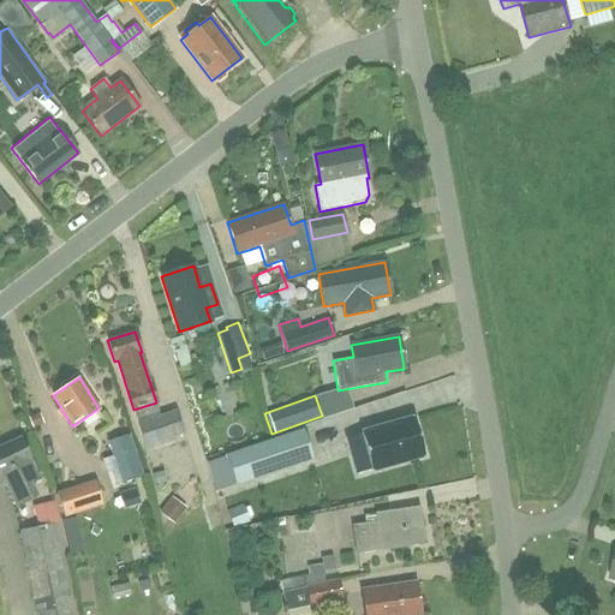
[(175,411),(137,423),(145,446),(183,434),(175,411)]
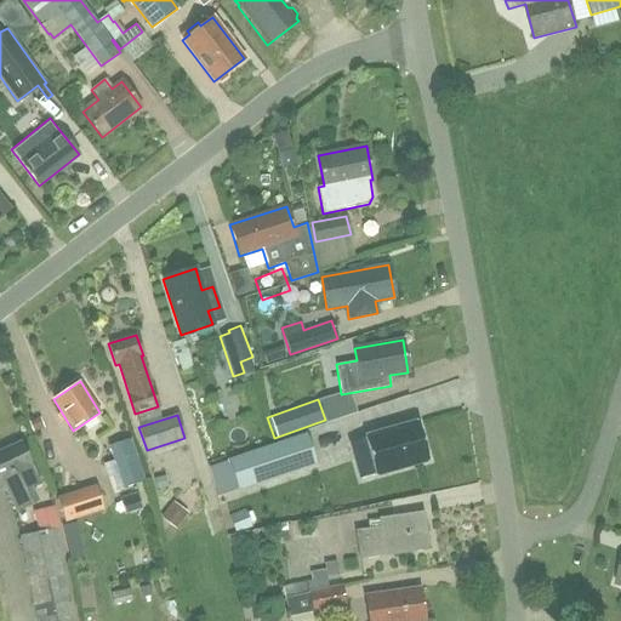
[(28,421),(33,431),(43,426),(39,417),(28,421)]
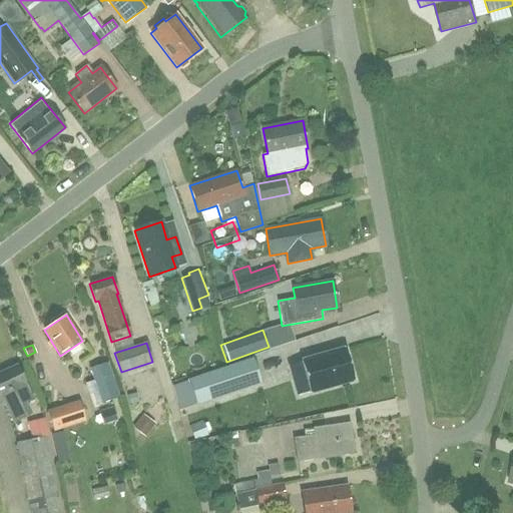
[(354,384),(345,351),(302,363),(311,396),(354,384)]
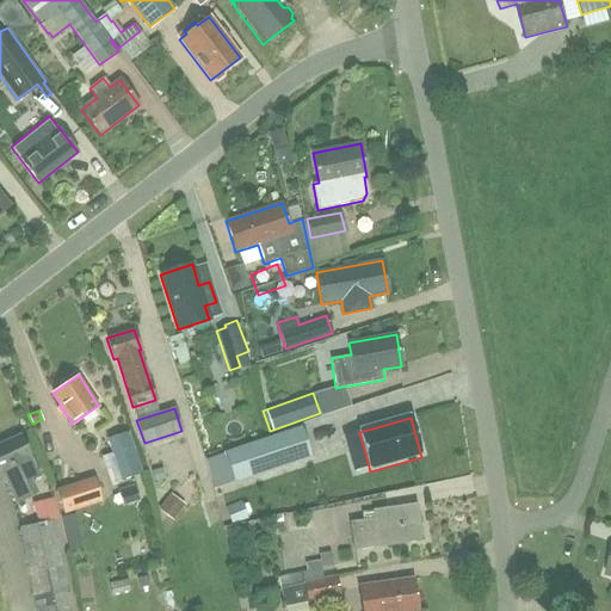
[(309,455),(300,425),(223,451),(234,480),(309,455)]
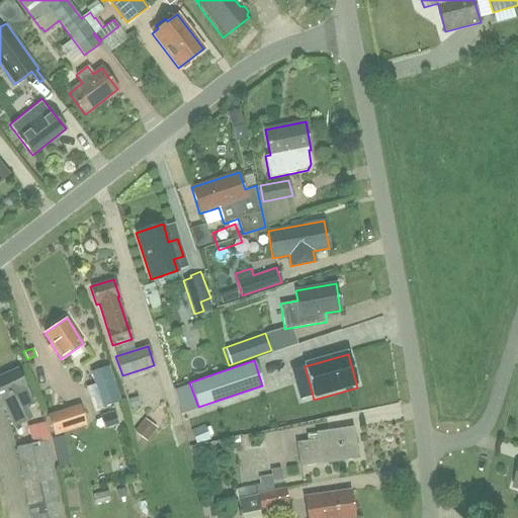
[(120,401),(108,365),(89,371),(93,382),(84,385),(88,398),(91,397),(96,410),(120,401)]
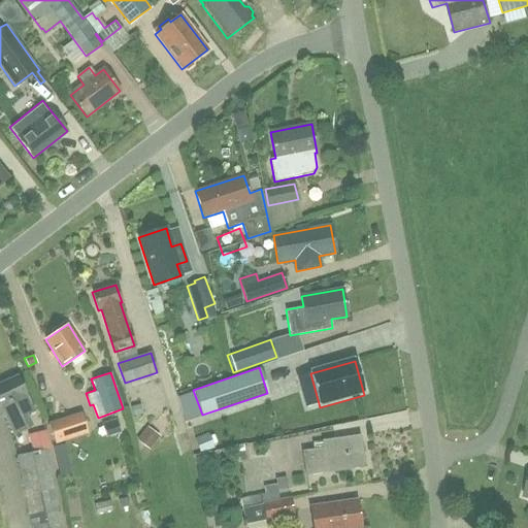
[(17,376),(0,384),(0,407),(0,408),(12,434),(31,426),(26,415),(33,411),(17,376)]
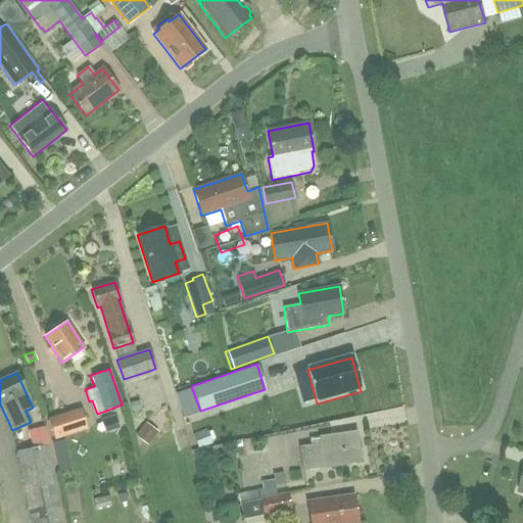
[(176,394),(162,396),(165,413),(178,410),(176,394)]
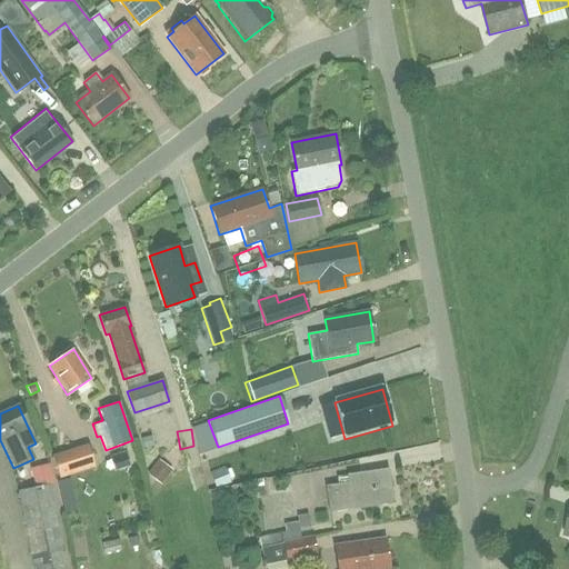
[(418,433),(418,443),(439,443),(439,433),(418,433)]
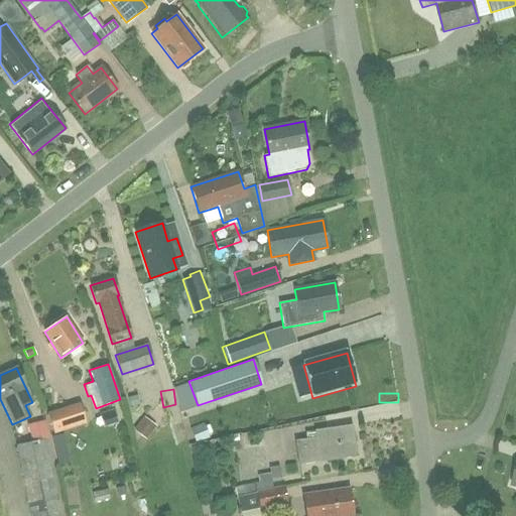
[(136,394),(127,397),(130,406),(139,403),(136,394)]
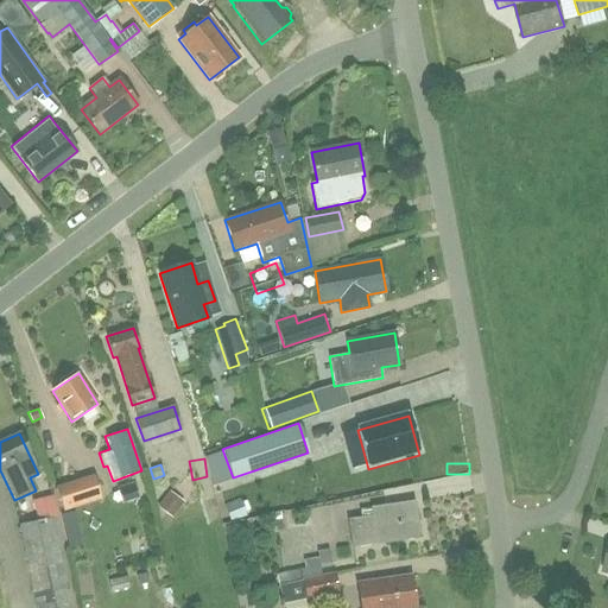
[(409,485),(434,480),(432,470),(406,474),(409,485)]
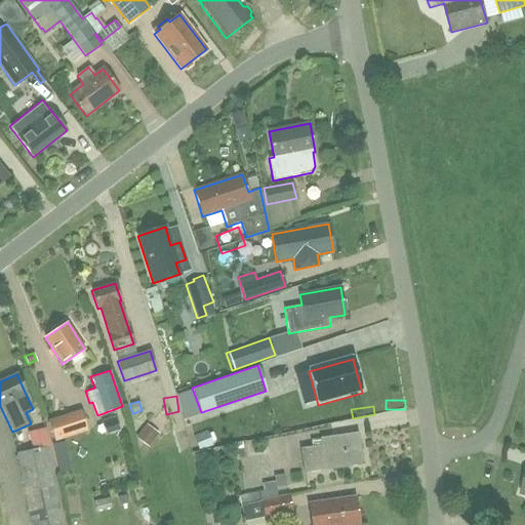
[(54,442),(87,431),(80,408),(47,419),(54,442)]
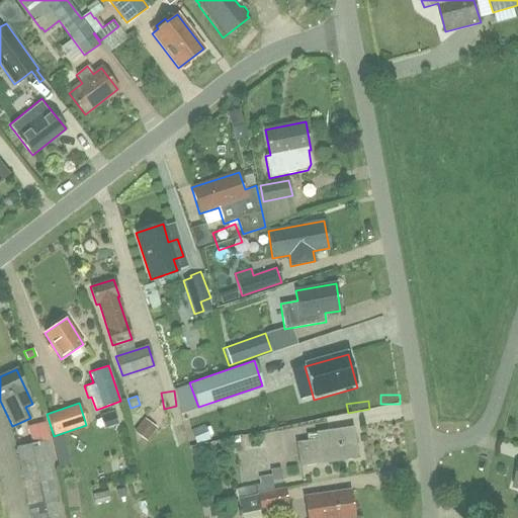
[(135,430),(146,439),(156,427),(144,418),(135,430)]
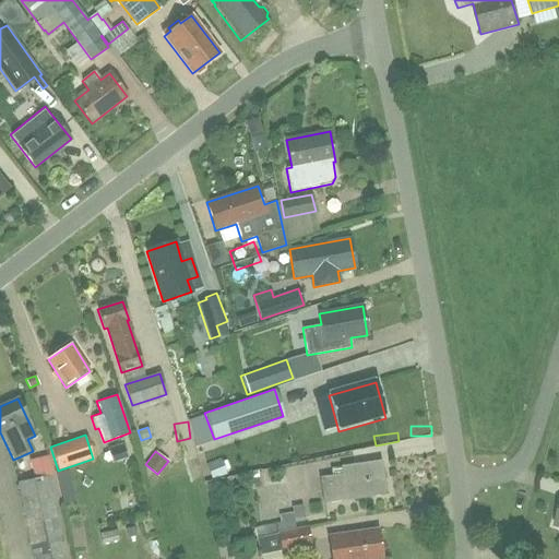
[(64,558),(48,475),(51,474),(48,458),(30,462),(34,478),(18,482),(33,558),(64,558)]
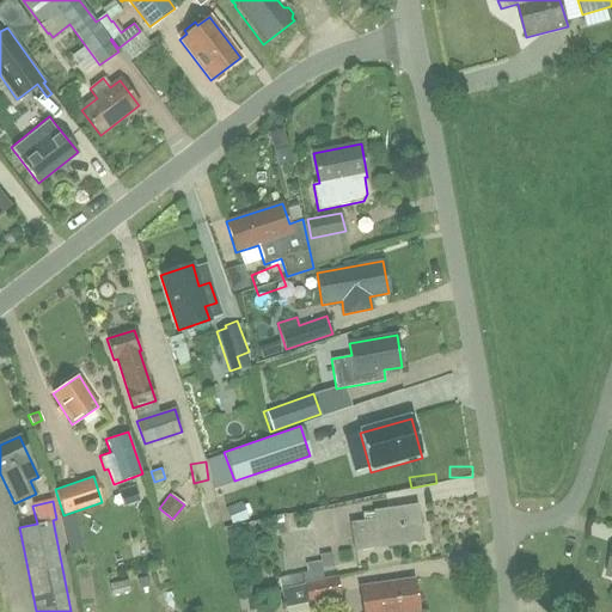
[(239,502),(224,508),(231,525),(246,519),(239,502)]
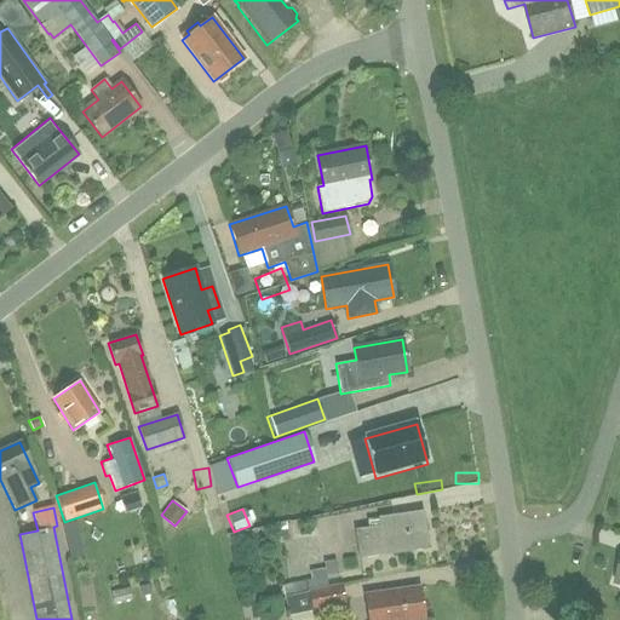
[(359,557),(429,547),(423,511),(378,517),(378,518),(372,518),(373,527),(355,529),(359,557)]
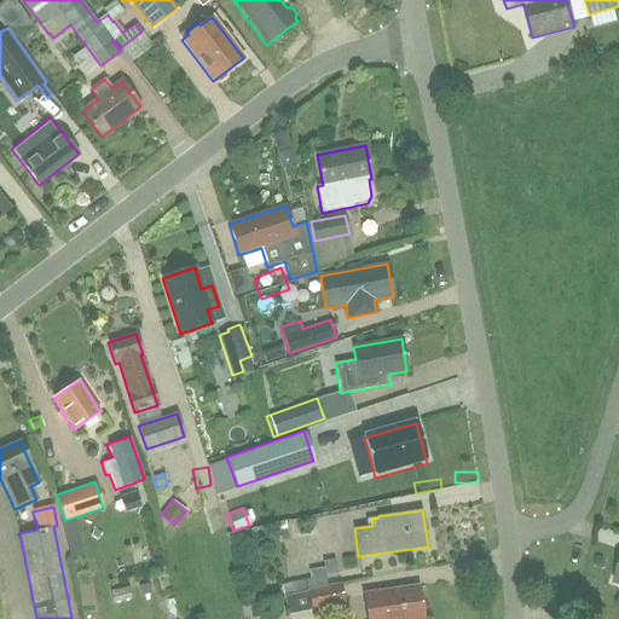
[(289,539),(284,520),(273,522),(278,542),(289,539)]
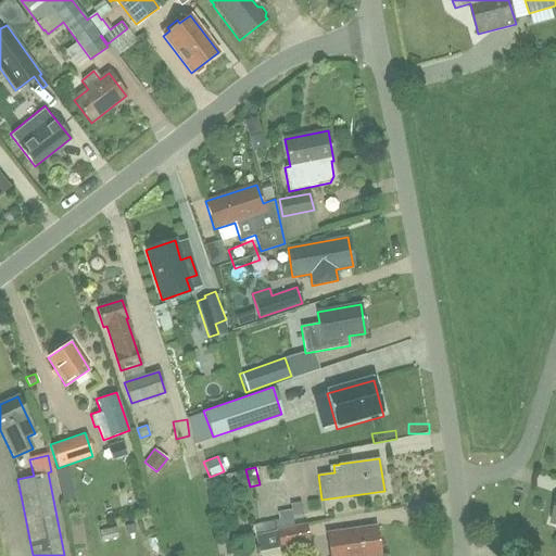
[(75,498),(68,468),(55,471),(62,502),(75,498)]
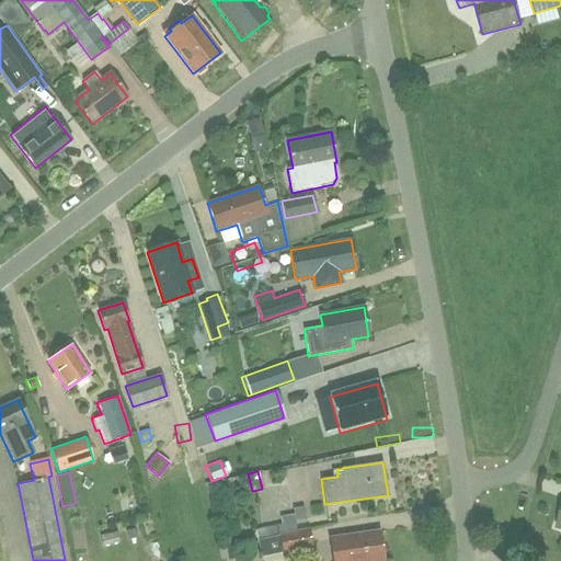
[(254,529),(255,539),(296,530),(295,525),(307,523),(304,505),(290,507),(292,513),(279,516),(281,524),(254,529)]
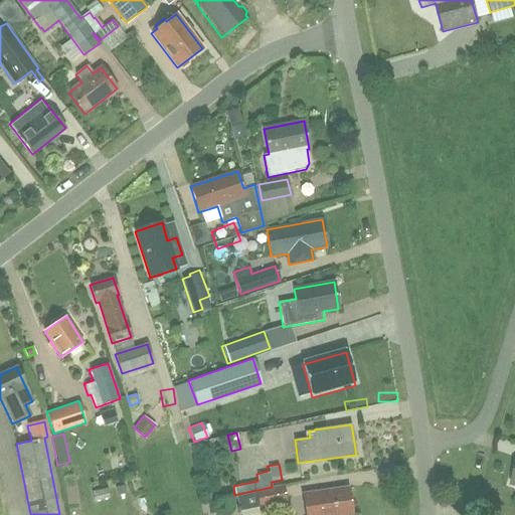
[(272,487),(234,495),(238,511),(259,507),(260,508),(287,503),(283,484),(272,487)]
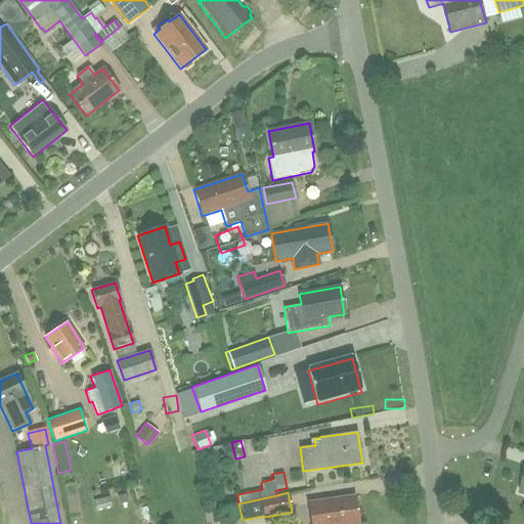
[(108,496),(93,500),(95,509),(111,505),(108,496)]
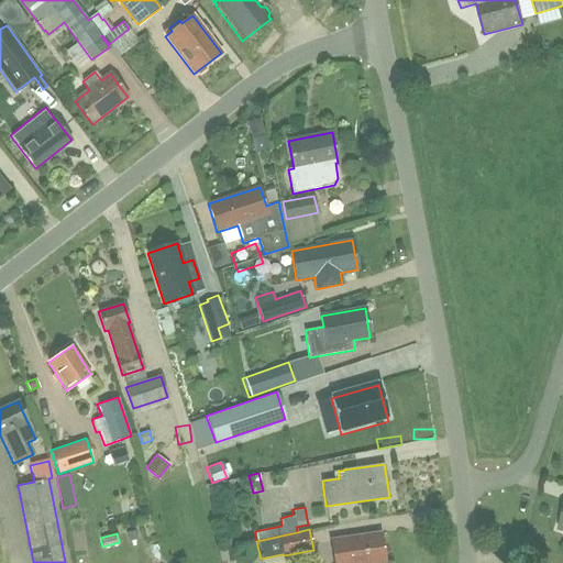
[(384,562),(381,533),(331,541),(333,562),(384,562)]
